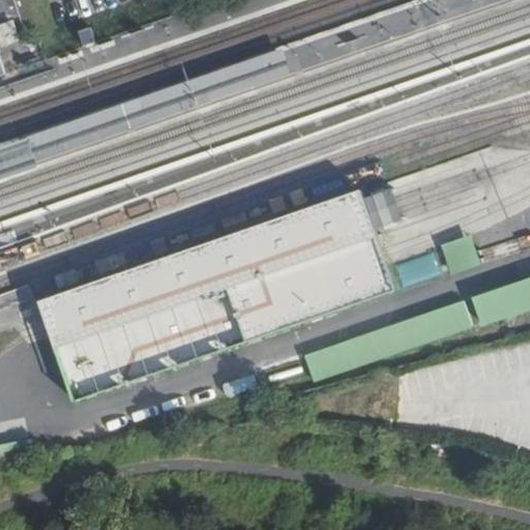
[(0,80),(9,77),(0,50),(0,80)]
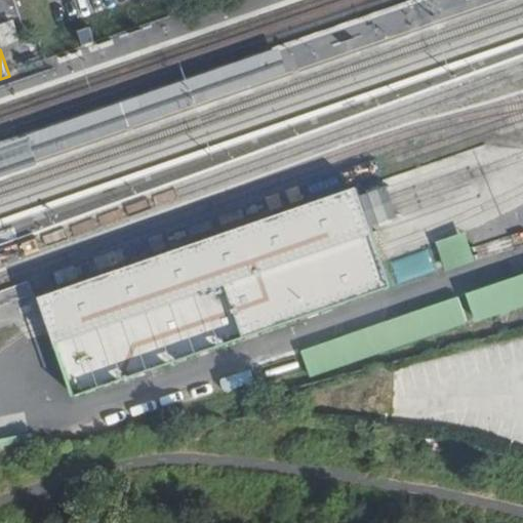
[(116,104),(32,136),(41,160),(161,114),(157,105),(121,119),(116,104)]
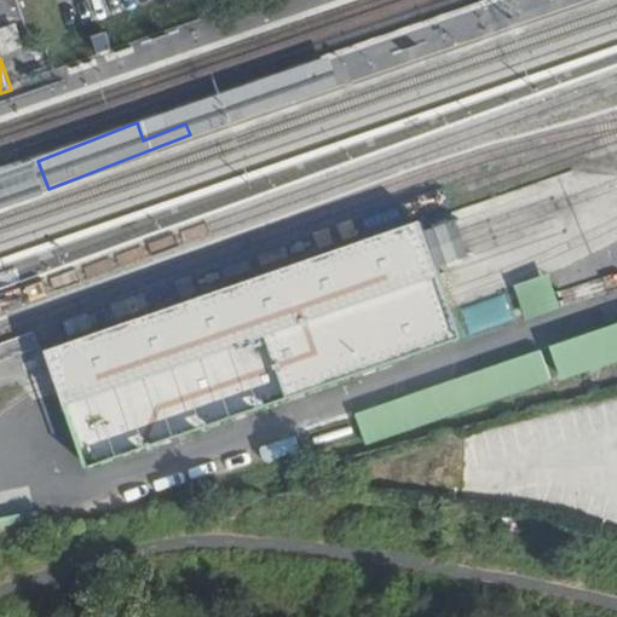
[(414,219),(42,351),(85,470),(457,336),(414,219)]
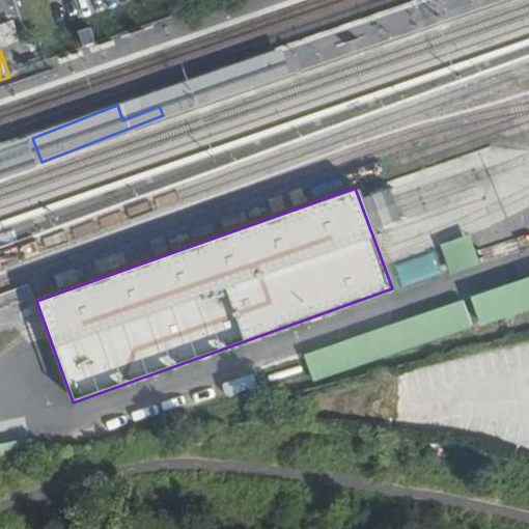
[(440,246),(450,276),(479,266),(469,235),(440,246)]
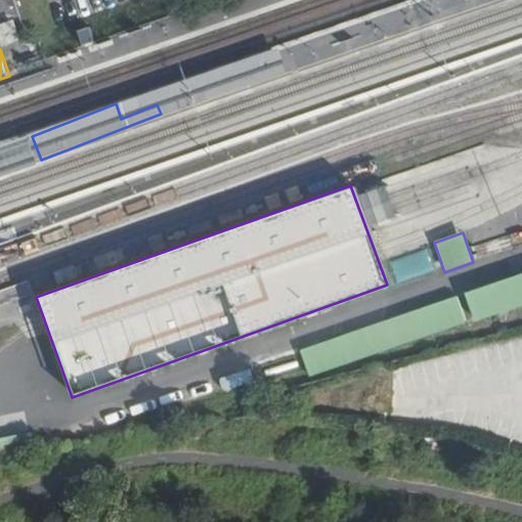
[(521,272),(463,291),(472,322),(521,306),(521,272)]
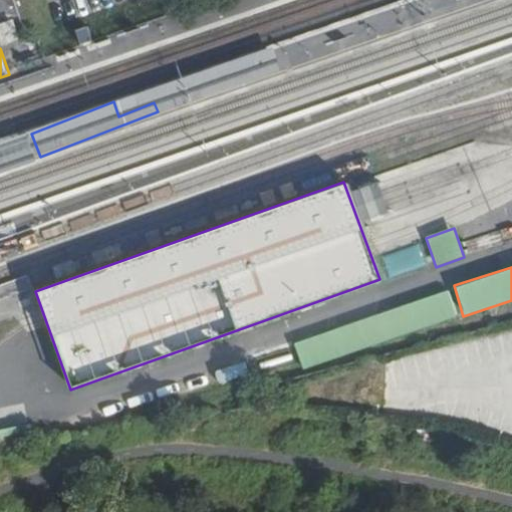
[(301,367),(457,319),(448,294),(293,341),(301,367)]
